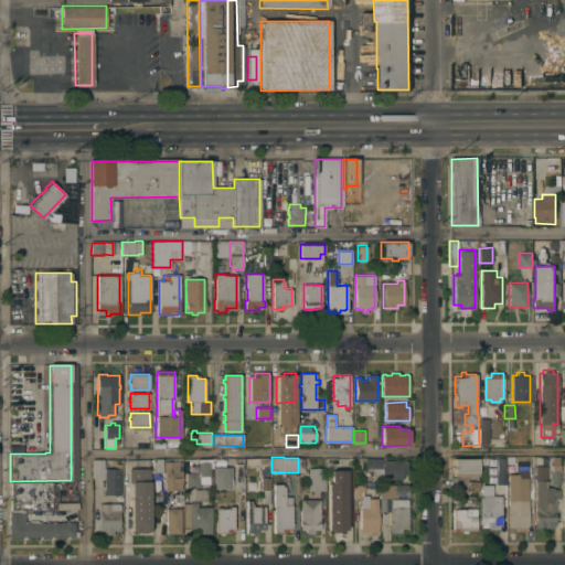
[(560,483),(551,483),(551,465),(552,465),(552,457),(560,457),(560,465),(561,465),(560,483)]
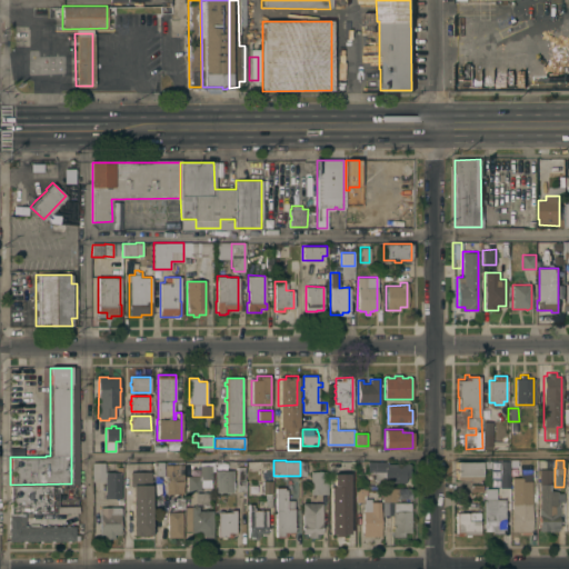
[(387,461),(387,463),(400,463),(410,463),(410,476),(406,476),(406,482),(385,482),(385,481),(375,481),(375,471),(368,471),(368,461),(387,461)]
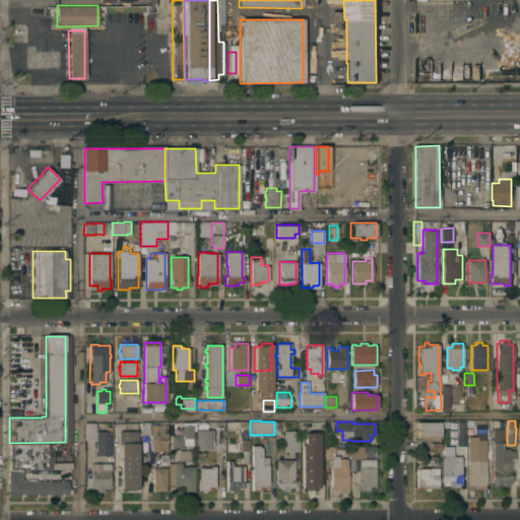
[(416,438),(416,421),(440,421),(440,438),(416,438)]
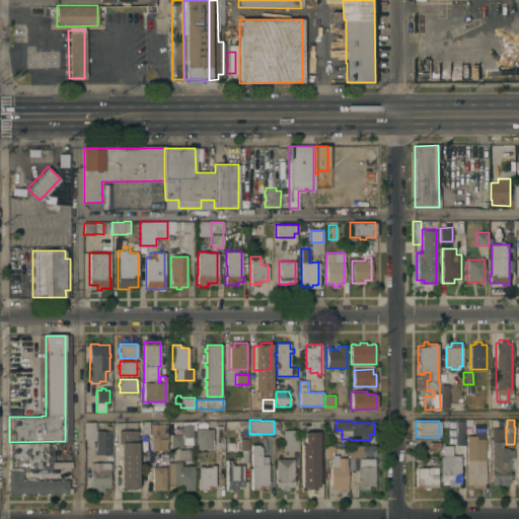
[(84,422),(95,422),(95,431),(110,430),(110,454),(95,454),(95,450),(95,439),(84,439),(84,422)]
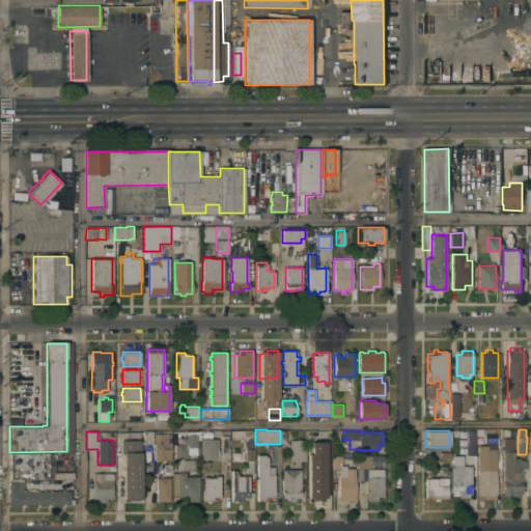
[(144,431),(152,431),(152,444),(144,444),(144,431)]
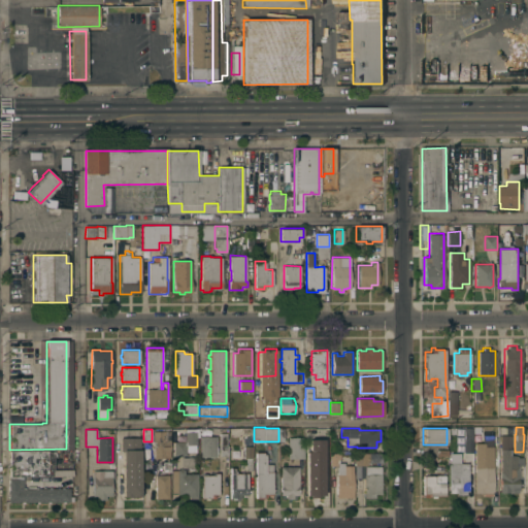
[(186,441),(185,429),(199,429),(199,446),(196,446),(196,452),(192,452),(191,447),(187,448),(187,455),(174,456),(174,441),(186,441)]
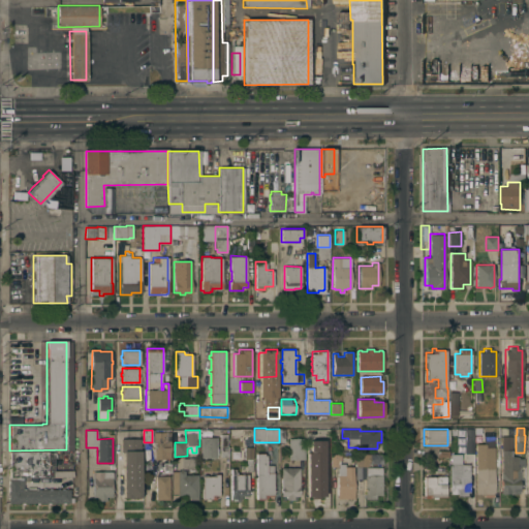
[(465,431),(473,431),(473,454),(465,454),(465,431)]
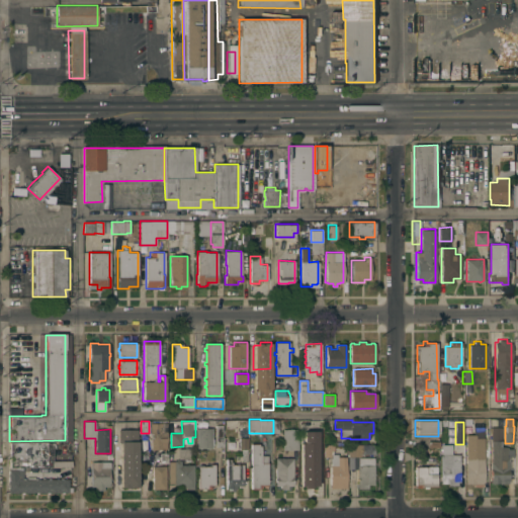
[(167,448),(162,448),(162,449),(152,449),(152,433),(150,433),(150,423),(167,423),(167,448)]
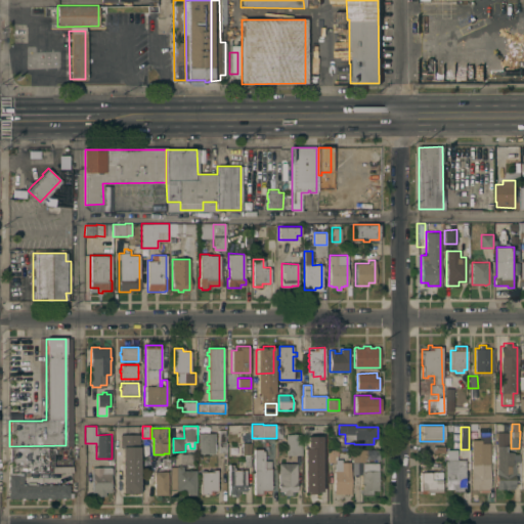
[(310,433),(318,433),(318,432),(326,432),(326,456),(319,456),(319,455),(310,455),(310,433)]
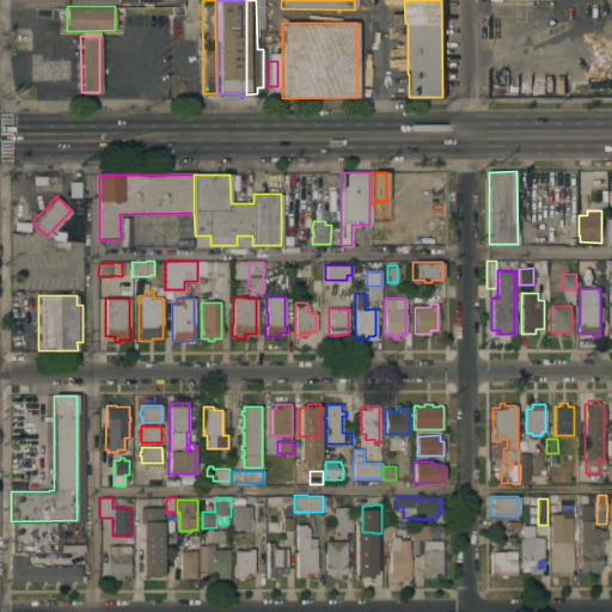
[(550,513),(560,513),(560,505),(570,505),(571,516),(571,569),(570,569),(570,574),(560,574),(560,570),(550,570),(550,513)]
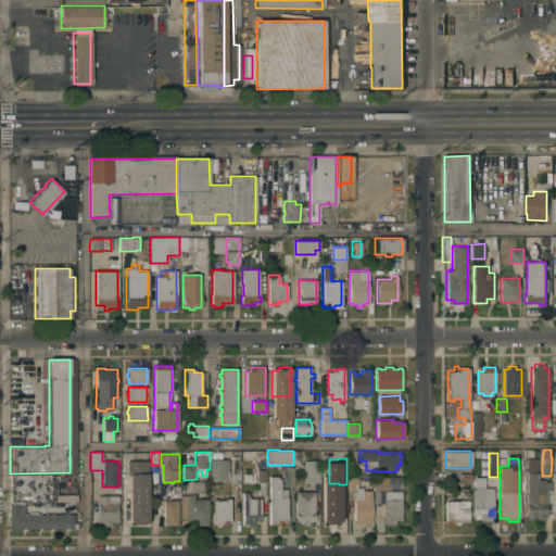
[(525,458),(535,458),(535,474),(534,474),(534,479),(542,479),(542,490),(544,490),(544,494),(546,494),(546,507),(544,507),(544,519),(525,519),(525,458)]
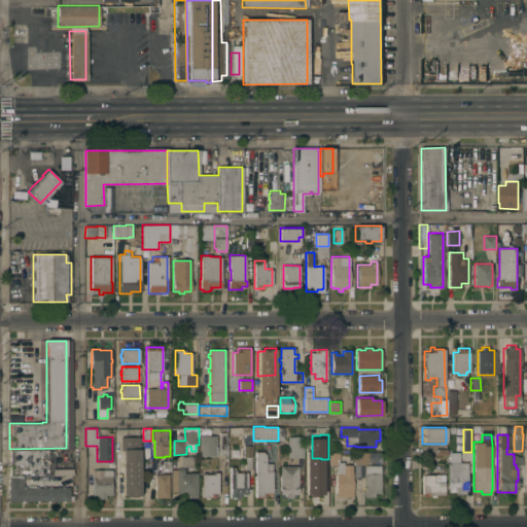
[(201,435),(216,435),(216,446),(217,446),(217,453),(215,453),(215,456),(201,456),(201,435)]
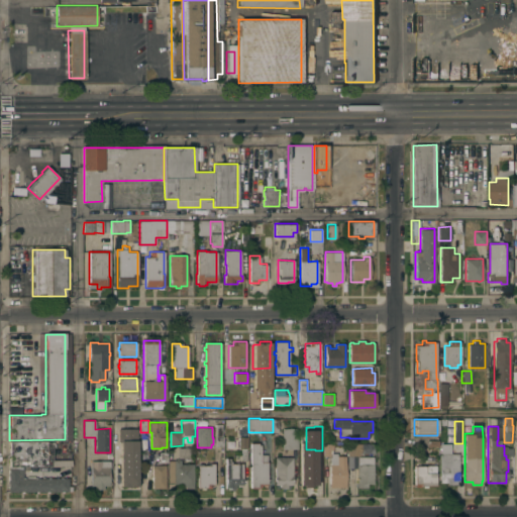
[(282,428),(297,428),(297,436),(298,436),(298,448),(283,448),(282,428)]
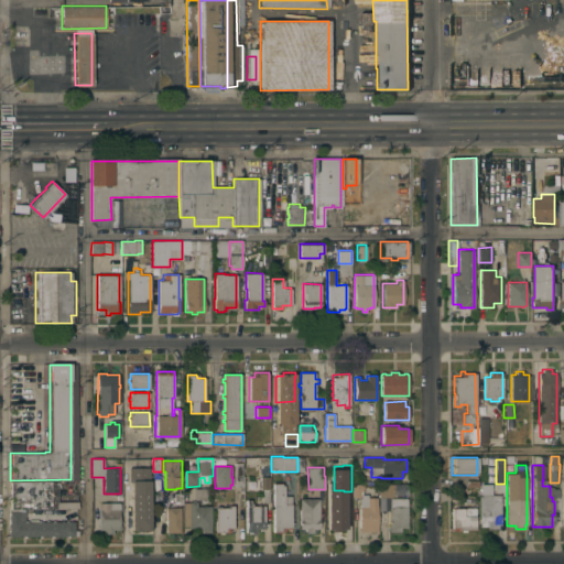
[(130,483),(129,483),(129,468),(149,468),(149,531),(131,531),(130,483)]
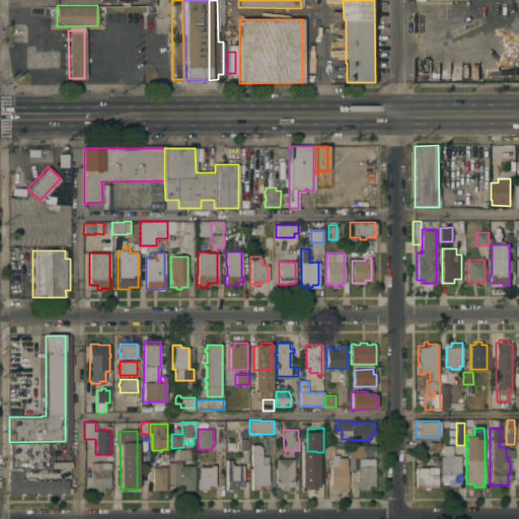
[(240,441),(240,438),(248,438),(248,450),(240,450),(240,451),(227,451),(228,441),(240,441)]
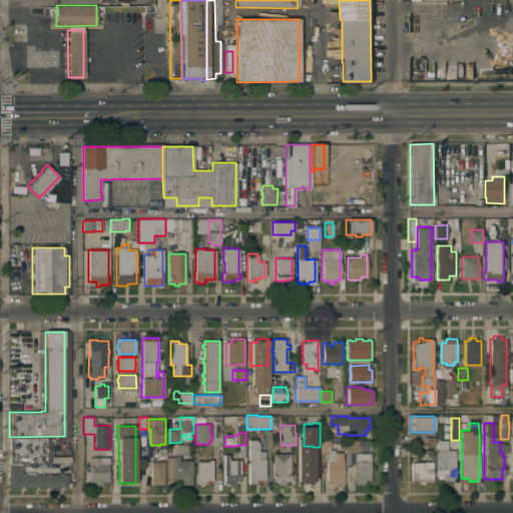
[(9,462),(9,438),(58,438),(58,450),(46,450),(46,456),(70,456),(70,462),(9,462)]
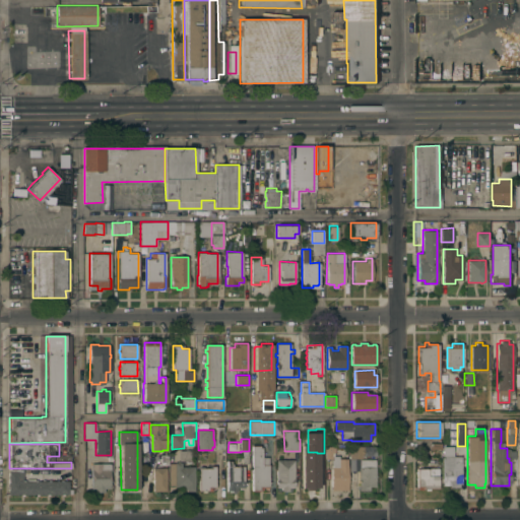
[(252,446),(260,446),(260,447),(262,447),(262,457),(269,457),(269,486),(268,486),(268,488),(263,488),(263,490),(252,490),(252,446)]
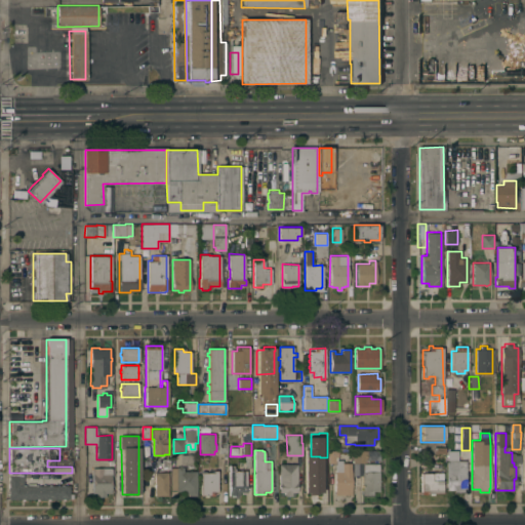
[(353,462),(353,451),(368,450),(369,462),(353,462)]
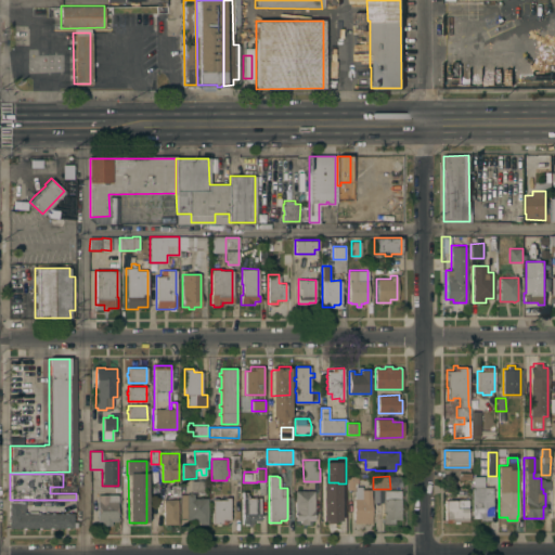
[(204,480),(204,491),(191,492),(191,480),(204,480)]
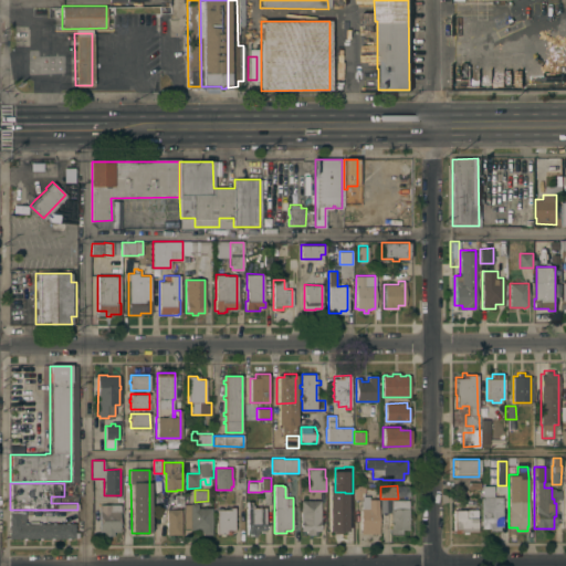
[(174,495),(182,496),(181,506),(174,506),(174,495)]
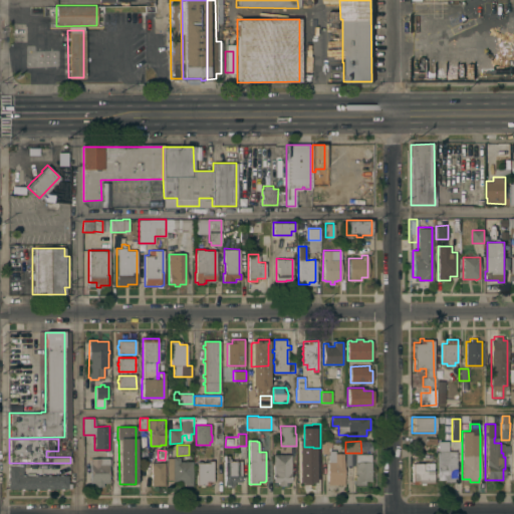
[(328,455),(329,455),(329,451),(335,451),(335,453),(343,453),(343,462),(344,462),(344,485),(328,485),(328,455)]
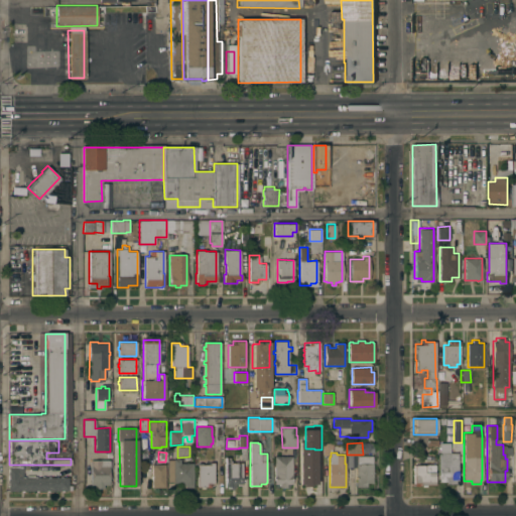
[(438,453),(458,453),(458,480),(456,480),(456,483),(446,483),(446,482),(438,482),(438,453)]
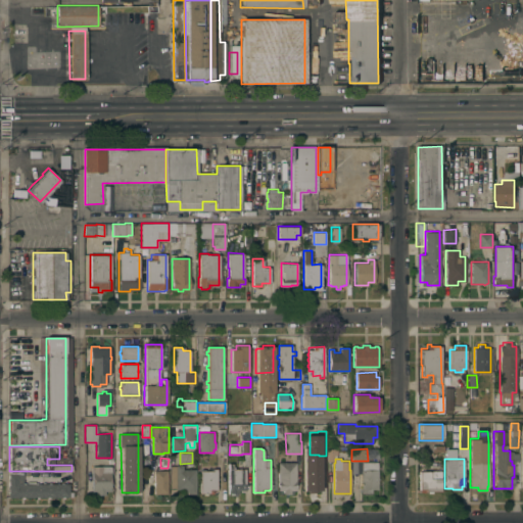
[(278,463),(296,462),(296,490),(291,490),(291,494),(283,494),(283,490),(278,490),(278,463)]
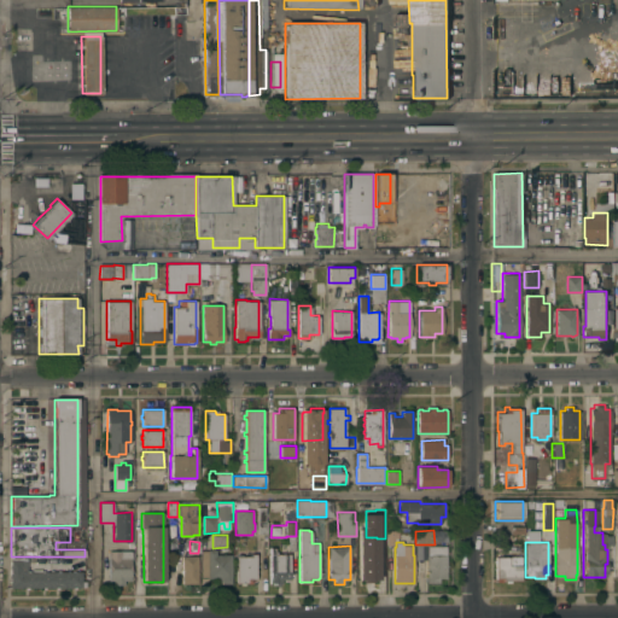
[(200,551),(208,551),(208,549),(210,549),(210,548),(214,548),(214,549),(216,549),(216,554),(232,554),(232,584),(222,584),(222,582),(220,582),(220,578),(208,578),(208,577),(200,577),(200,551)]
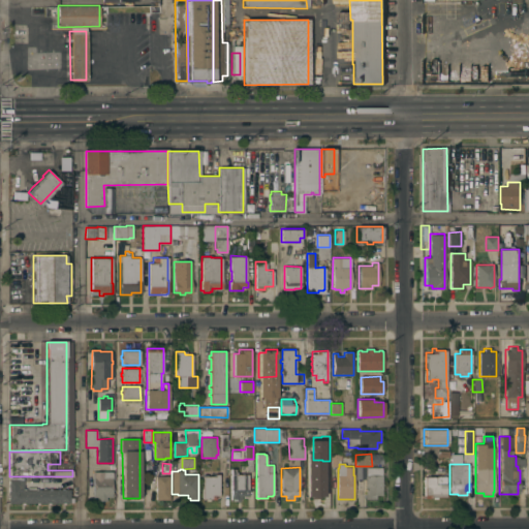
[(248,496),(247,496),(247,497),(243,497),(243,496),(242,496),(242,499),(237,499),(237,500),(232,500),(232,499),(231,499),(230,469),(236,469),(236,474),(248,474),(248,496)]
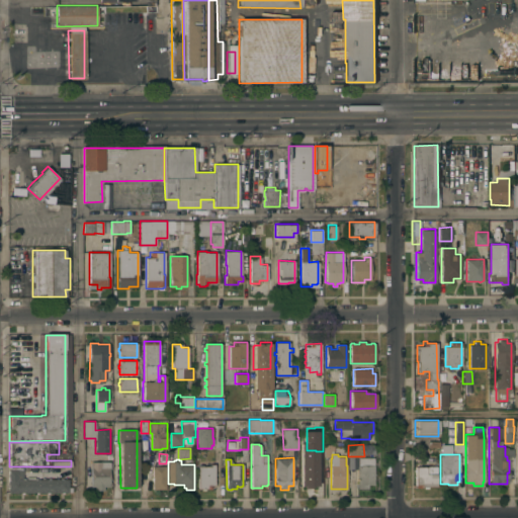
[(299,465),(307,465),(307,460),(319,460),(319,484),(316,484),(316,488),(299,488),(299,465)]
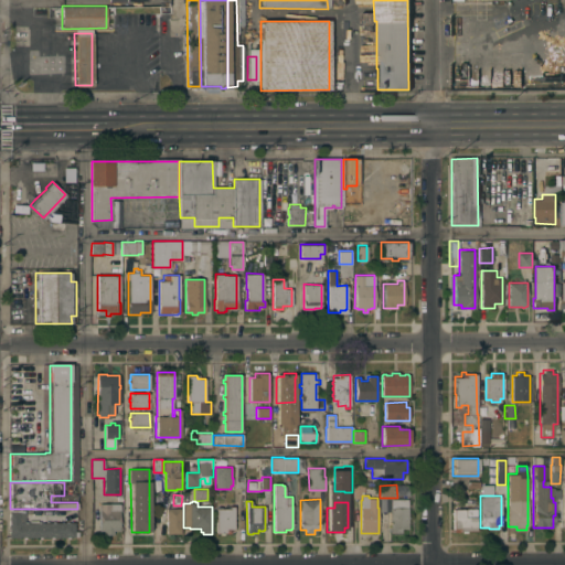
[(98,503),(119,503),(119,530),(114,530),(114,534),(104,534),(104,531),(98,531),(98,503)]
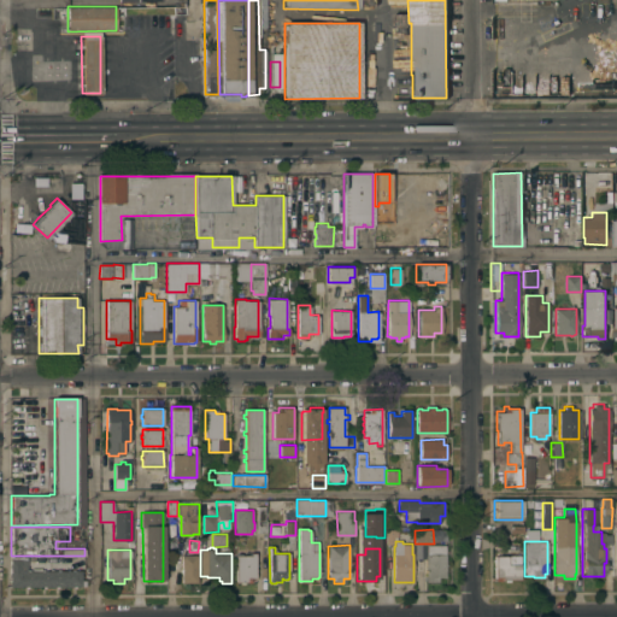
[(236,556),(252,556),(252,553),(256,553),(256,579),(251,579),(251,582),(245,582),(245,585),(239,585),(239,582),(236,582),(236,556)]
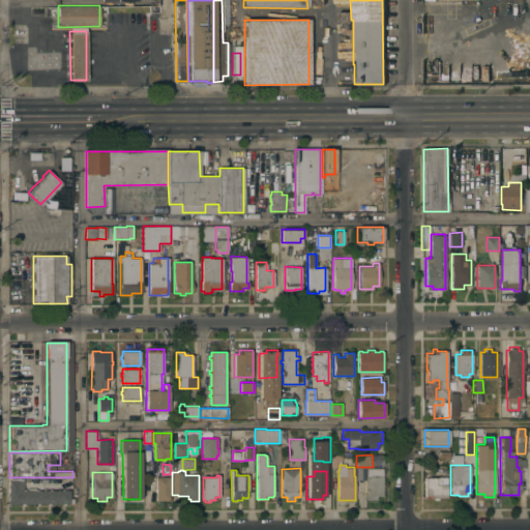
[(156,492),(154,492),(154,489),(156,489),(156,476),(170,476),(170,500),(156,500),(156,492)]
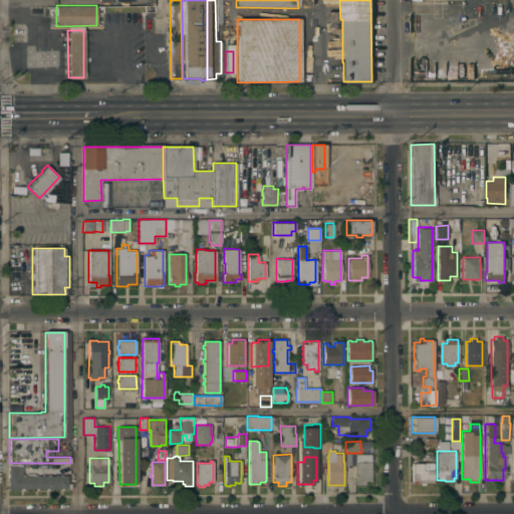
[(354,462),(371,462),(371,481),(365,481),(365,485),(355,485),(354,462)]
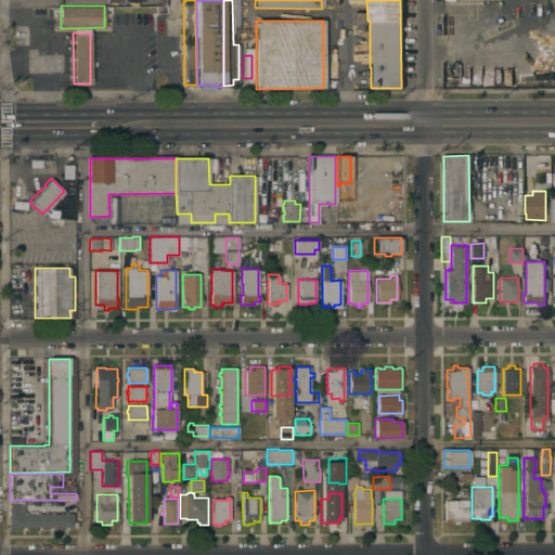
[(468,520),(460,520),(459,523),(454,523),(454,520),(451,520),(451,523),(446,523),(446,500),(456,500),(456,499),(468,499),(468,520)]
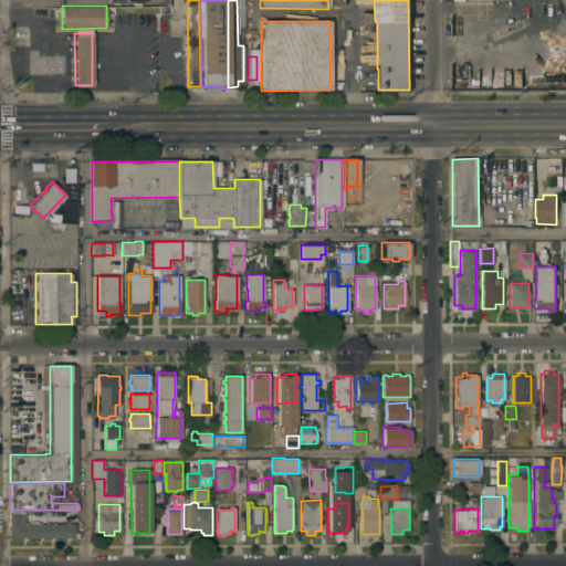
[(11,538),(11,514),(24,514),(24,523),(28,523),(38,523),(41,523),(52,523),(52,522),(55,522),(55,523),(65,523),(65,522),(69,522),(69,523),(74,523),(74,537),(70,537),(70,538),(66,540),(66,537),(54,537),(54,538),(51,538),(41,538),(41,540),(39,540),(39,538),(27,538),(27,540),(23,540),(23,538),(11,538)]
